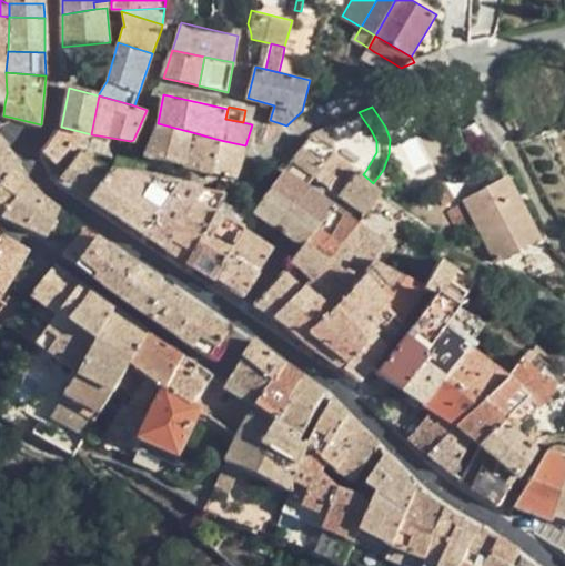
[(269,142),(286,125),(270,120),(264,141),(269,142)]
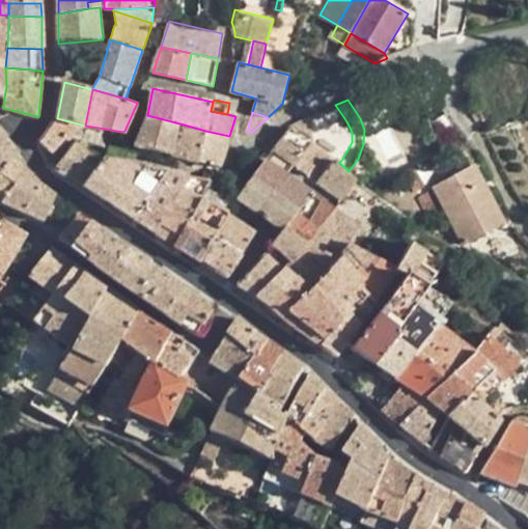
[(173,152),(179,123),(147,115),(136,144),(173,152)]
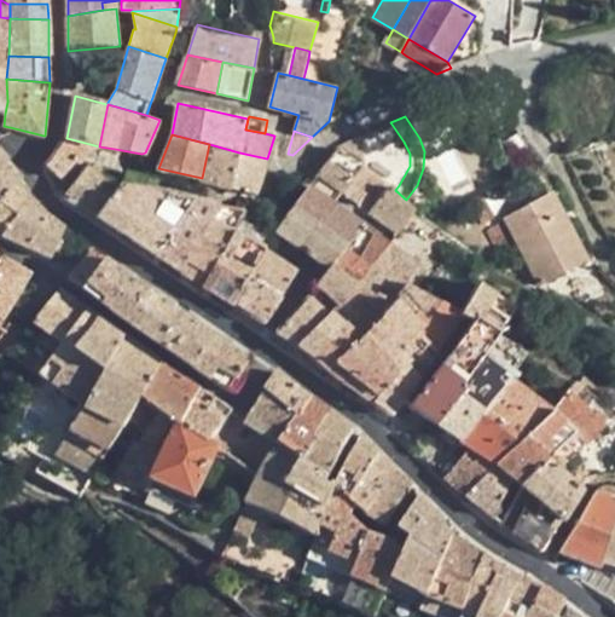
[(370,161),(363,134),(343,143),(340,146),(366,166),(370,161)]
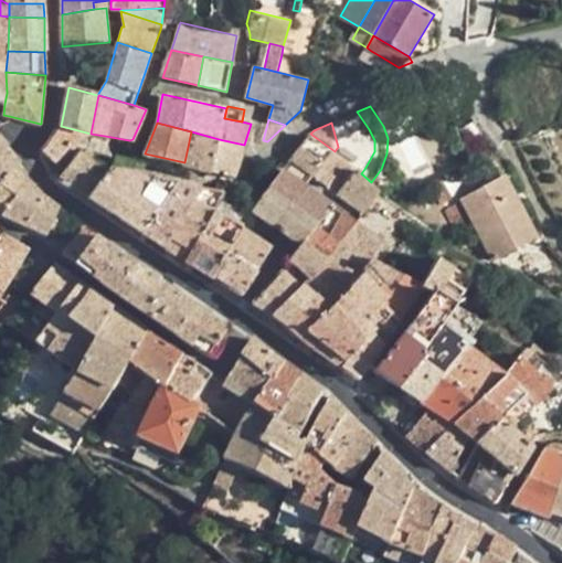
[(75,140),(91,134),(61,126),(44,152),(56,162),(75,140)]
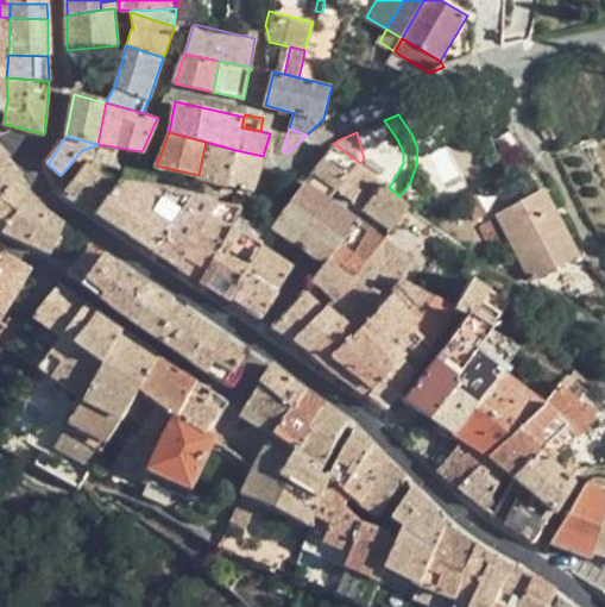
[(228,185),(235,150),(206,142),(199,175),(228,185)]
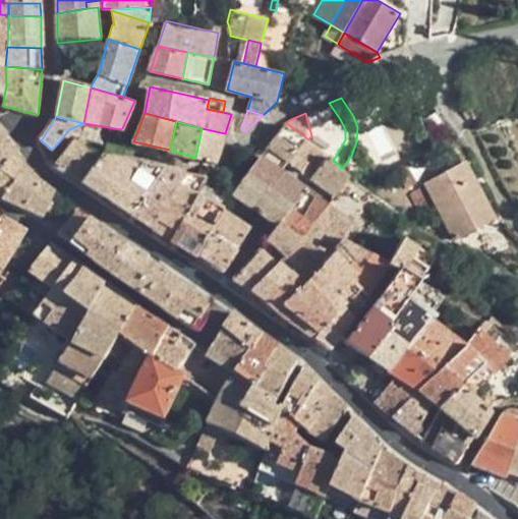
[(268,147),(291,162),(298,153),(307,141),(308,139),(286,123),(268,147)]
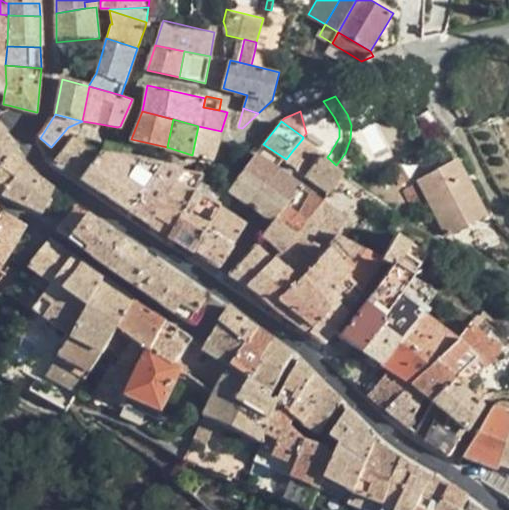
[(213,160),(221,131),(198,126),(192,155),(213,160)]
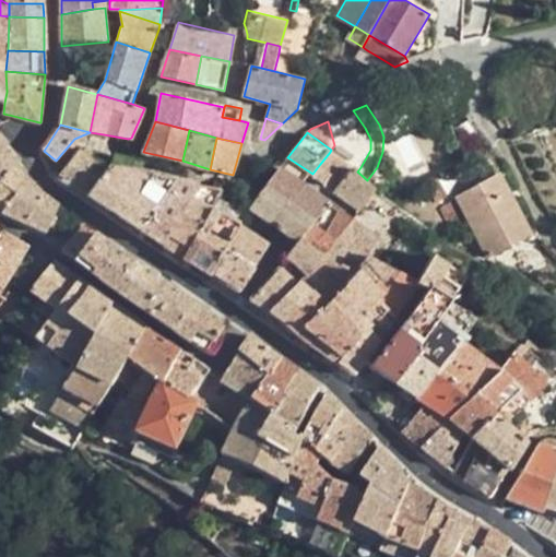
[(0,182),(16,165),(19,163),(0,140),(0,182)]
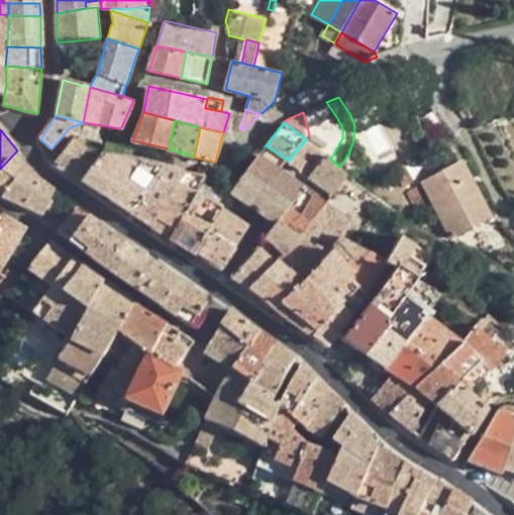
[(81,180),(100,153),(76,140),(79,136),(75,134),(55,163),(81,180)]
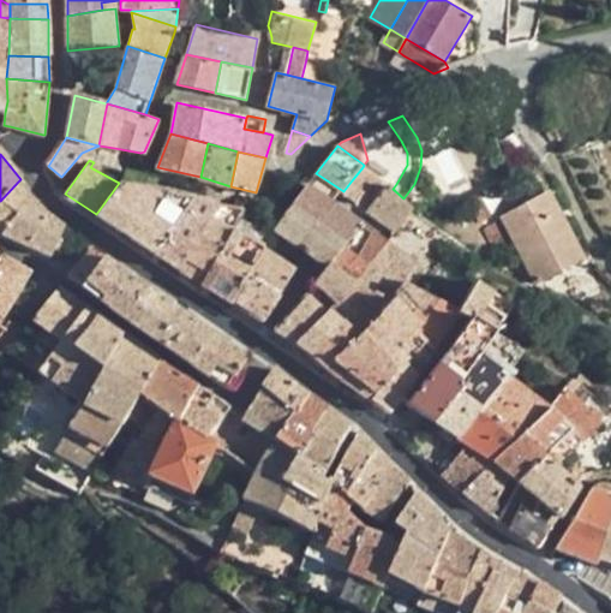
[(387,185),(363,167),(352,180),(366,191),(358,202),(370,210),(387,185)]
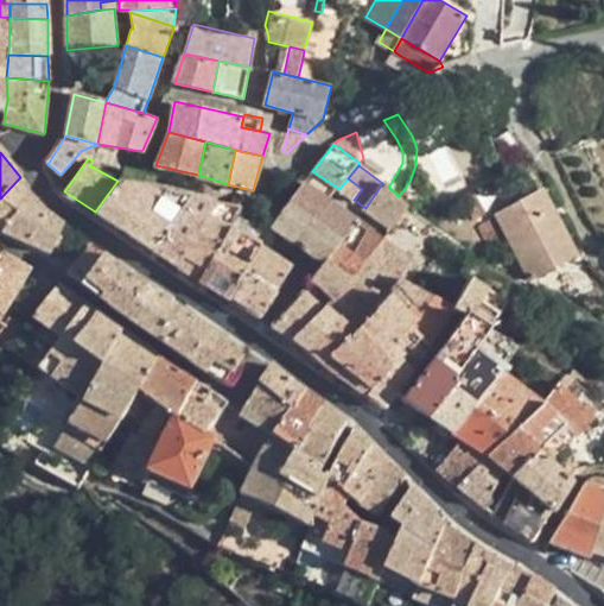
[(154,252),(191,197),(153,188),(156,177),(125,169),(120,181),(118,181),(95,212),(154,252)]
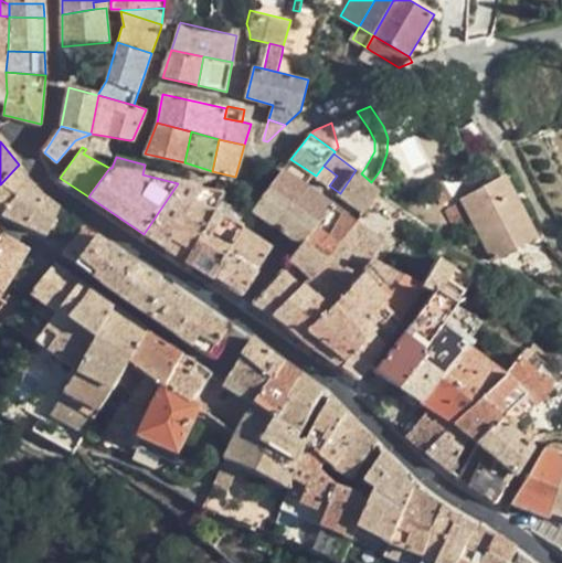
[(309,186),(316,176),(290,159),(284,168),(309,186)]
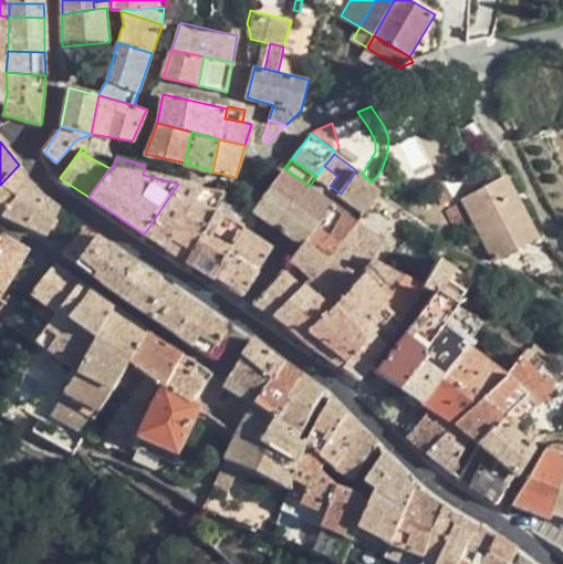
[(337,176),(324,166),(316,176),(330,186),(337,176)]
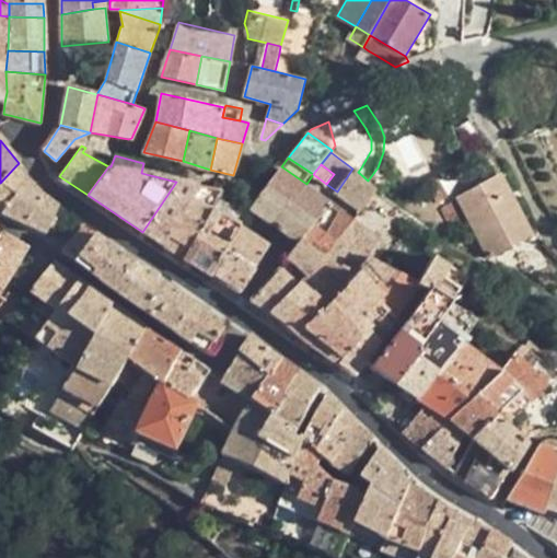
[(0,183),(0,211),(1,212),(11,199),(28,178),(16,165),(0,183)]
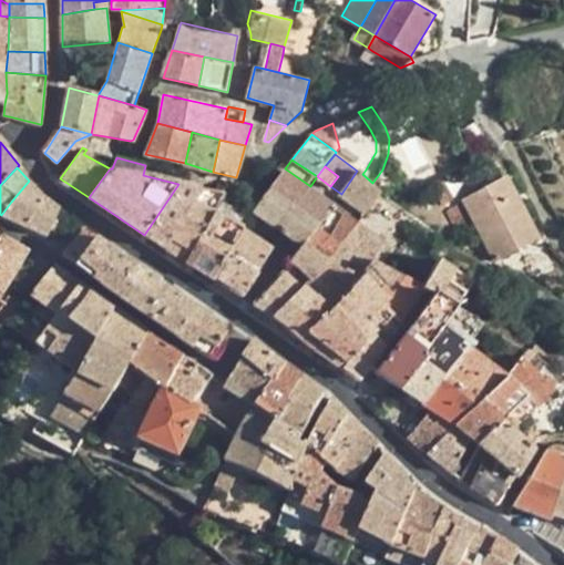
[(285,168),(269,189),(255,209),(256,212),(280,228),(310,186),(285,168)]
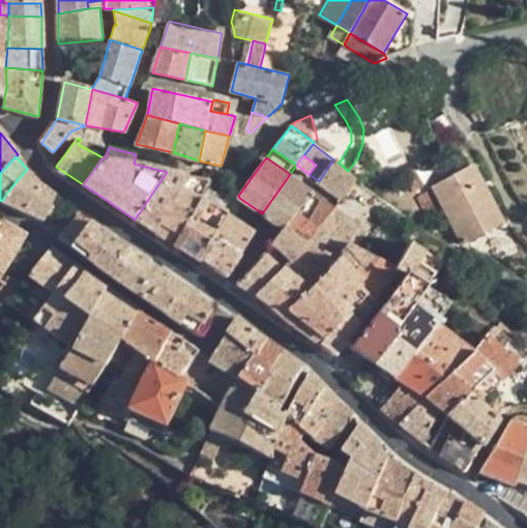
[(358,178),(348,171),(339,163),(333,159),(319,181),(319,182),(344,199),(358,178)]
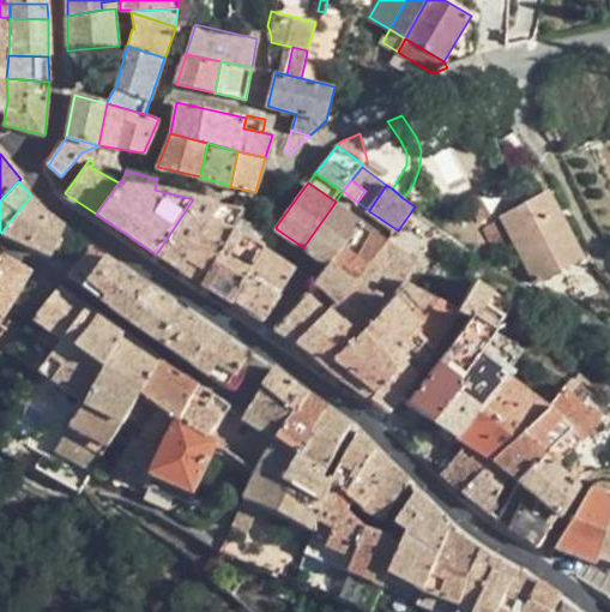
[(549,191),(502,215),(538,282),(584,257),(549,191)]
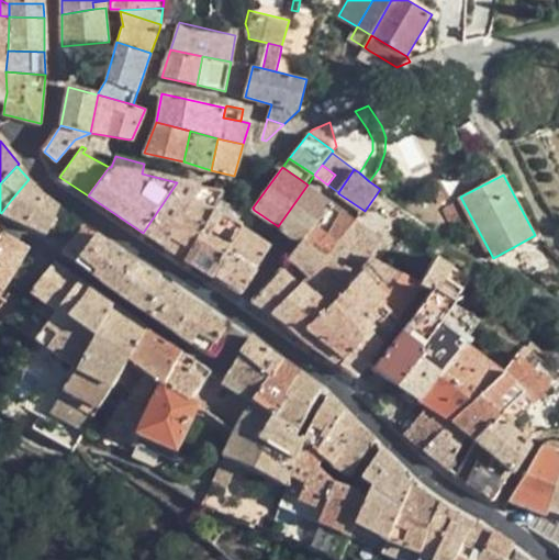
[(454,197),(444,178),(433,183),(443,202),(454,197)]
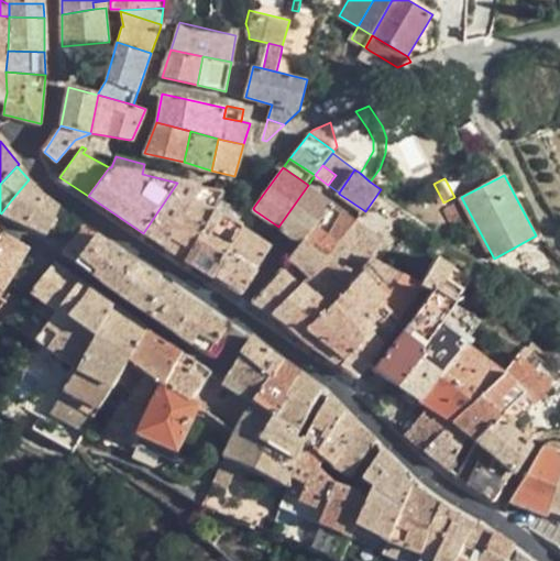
[(1,213),(25,224),(42,195),(29,179),(11,200),(1,213)]
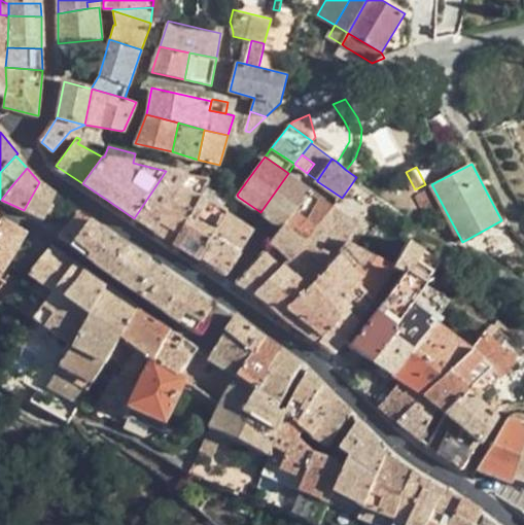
[(153,232),(185,176),(166,171),(134,218),(138,221),(153,232)]
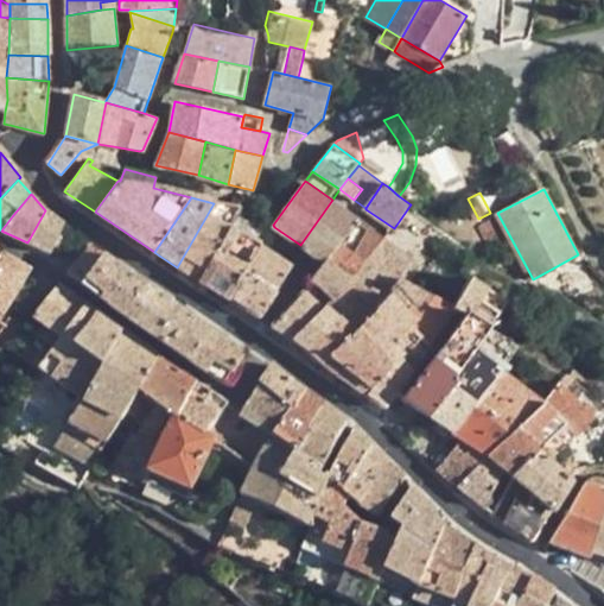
[(300,245),(324,263),(326,260),(358,219),(332,200),(300,245)]
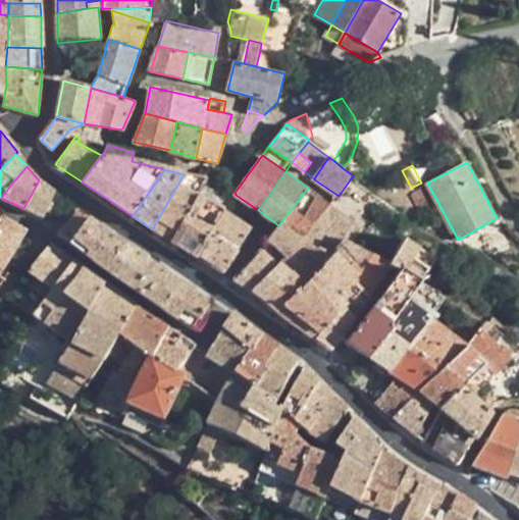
[(170,241),(195,197),(205,179),(184,174),(152,229),(158,234),(170,241)]
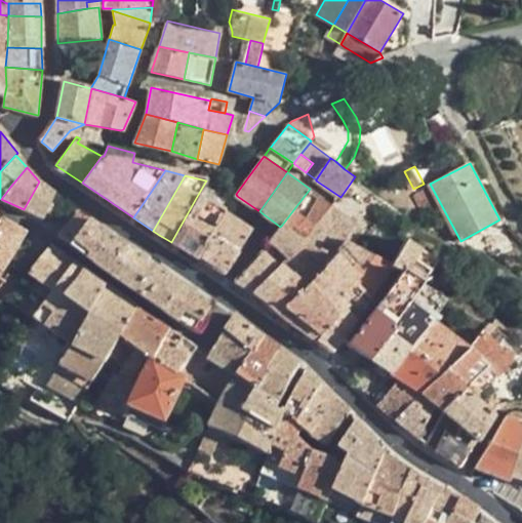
[(55,193),(39,182),(24,209),(41,218),(41,219),(45,222),(48,214),(46,213),(55,193)]
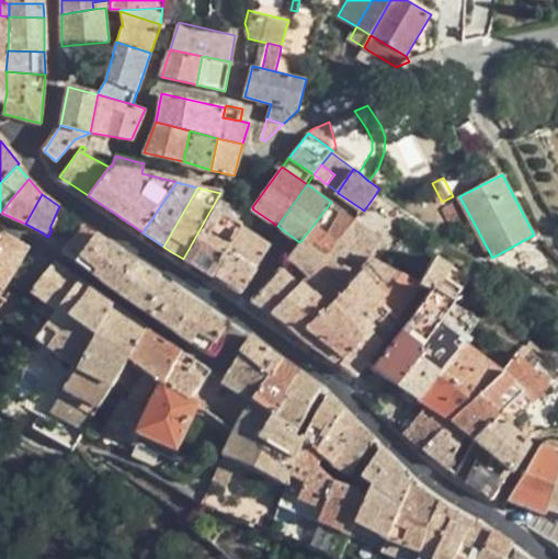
[(326,258),(356,219),(331,202),(302,240),(326,258)]
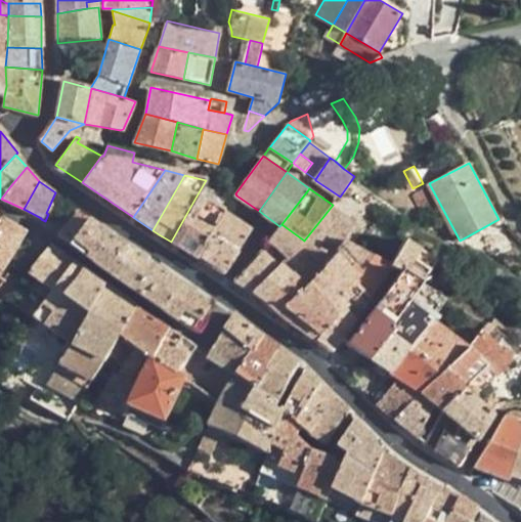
[(172,242),(199,259),(211,236),(210,234),(223,213),(196,198),(171,242),(172,242)]
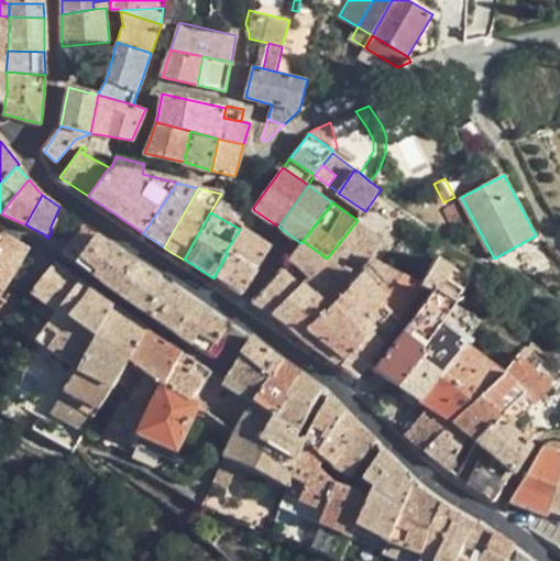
[(392,246),(358,220),(327,259),(342,267),(358,276),(372,257),(383,263),(392,246)]
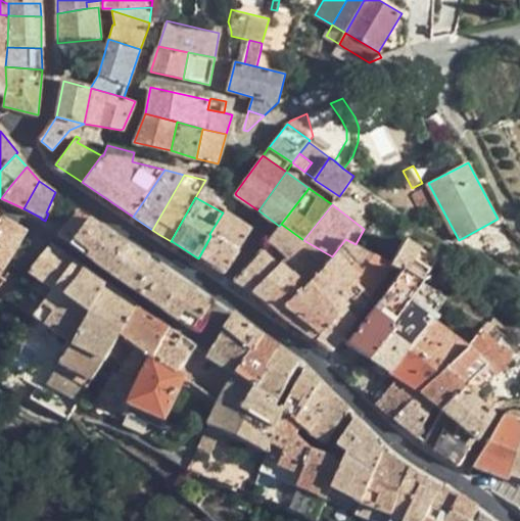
[(100,264),(120,237),(82,210),(62,233),(75,245),(76,244),(100,264)]
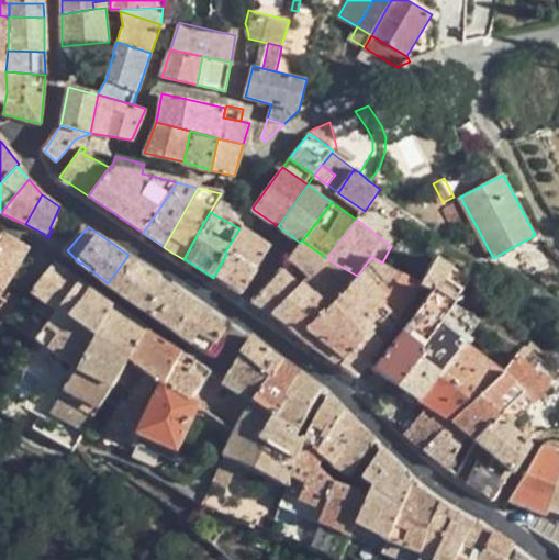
[(239,227),(239,228),(225,252),(226,254),(256,270),(270,247),(239,227)]
